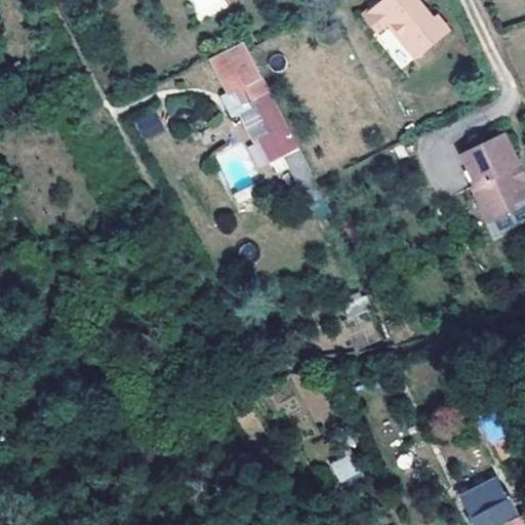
[(188,0),(195,21),(226,9),(221,0),(188,0)]
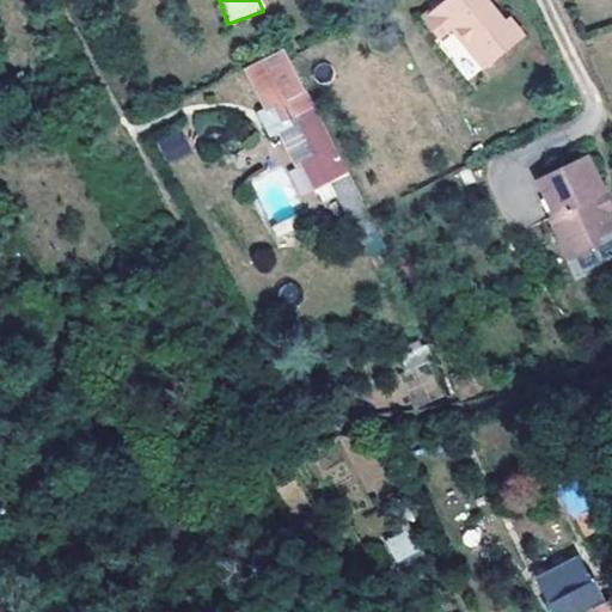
[(444,0),(436,6),(454,26),(466,17),(499,56),(537,24),(521,6),(518,10),(510,0),(444,0)]
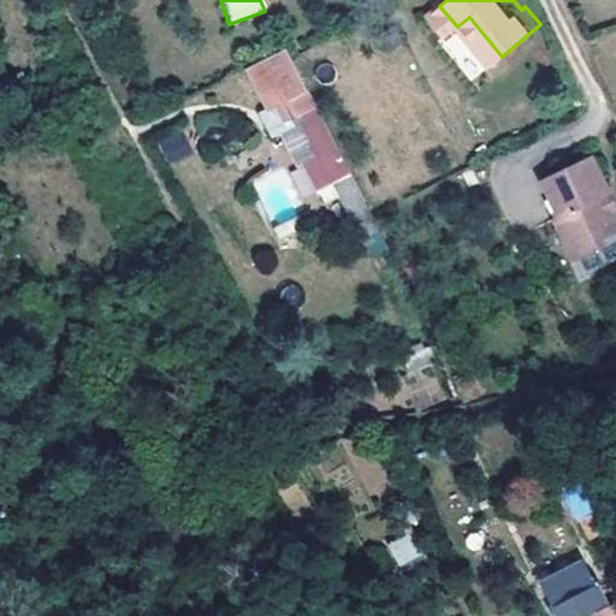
[(296,117),(315,106),(285,51),(244,71),(266,114),(277,107),(284,123),(296,117)]
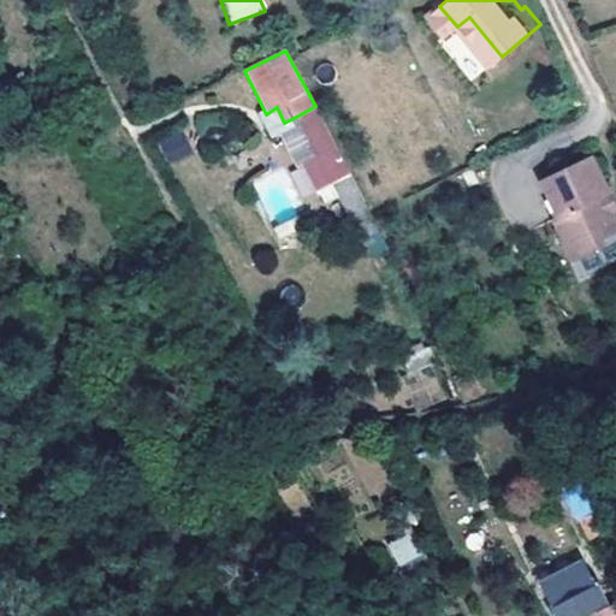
[(341,153),(315,106),(296,117),(350,219),(368,209),(341,153)]
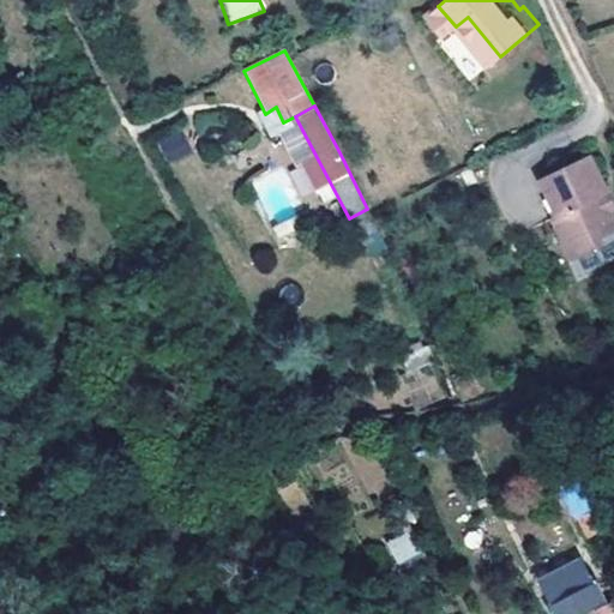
[(168,163),(192,151),(180,127),(156,138),(168,163)]
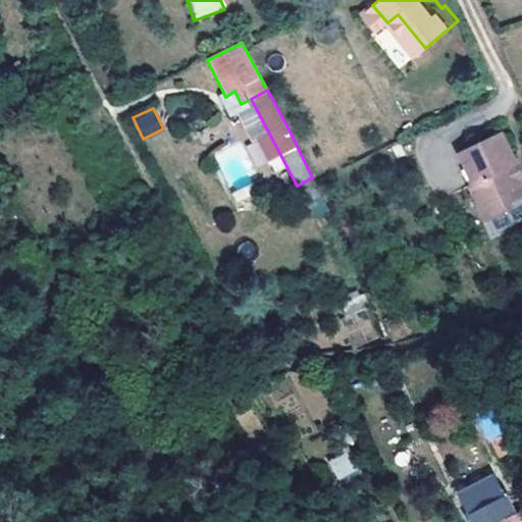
[(513,168),(518,166),(504,134),(460,154),(475,185),(469,188),(485,224),(515,211),(512,205),(521,200),(521,188),(520,184),(513,168)]
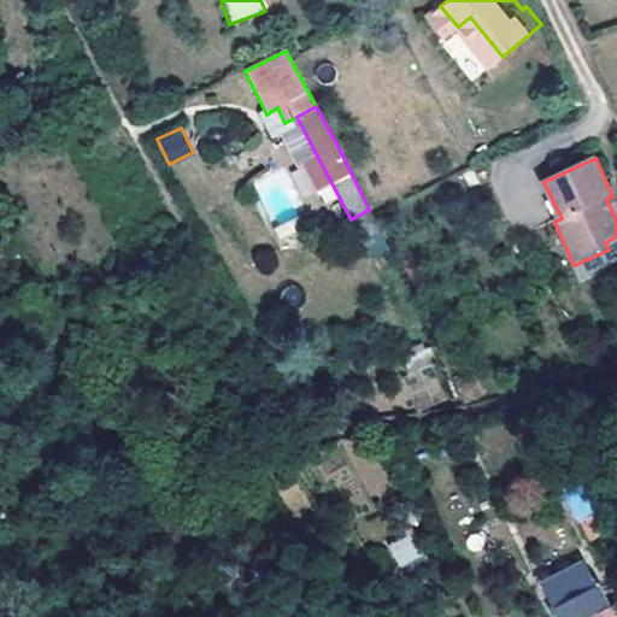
[(616,215),(616,206),(612,197),(606,199),(615,217),(616,215)]
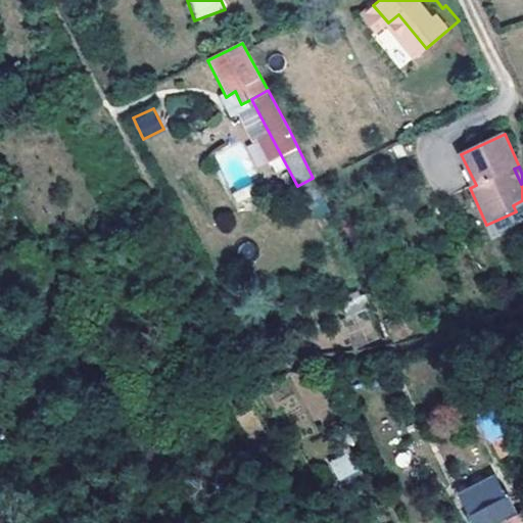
[(347,453),(328,462),(337,482),(357,473),(347,453)]
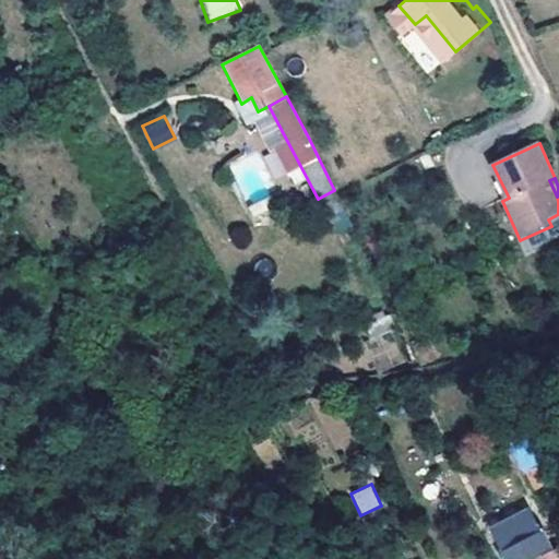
[(532,516),(495,535),(506,558),(524,558),(549,547),(545,532),(542,535),(532,516)]
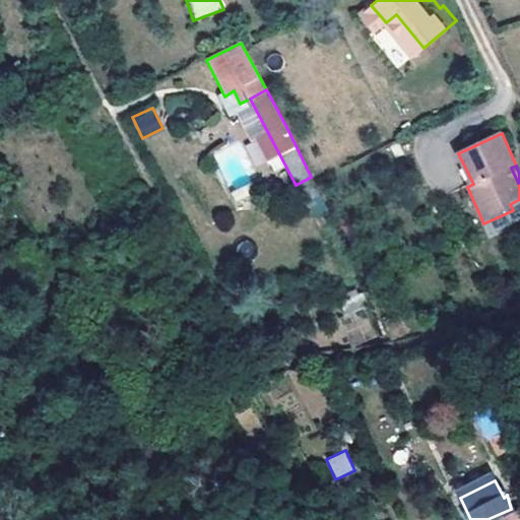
All buildings are outlined.
